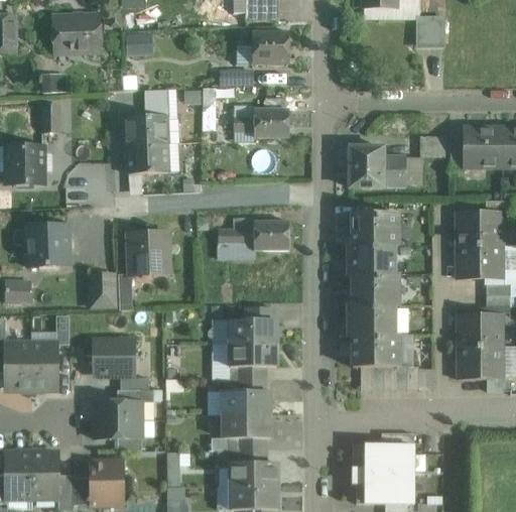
[(245,0),(245,17),(278,17),(277,0),(245,0)]
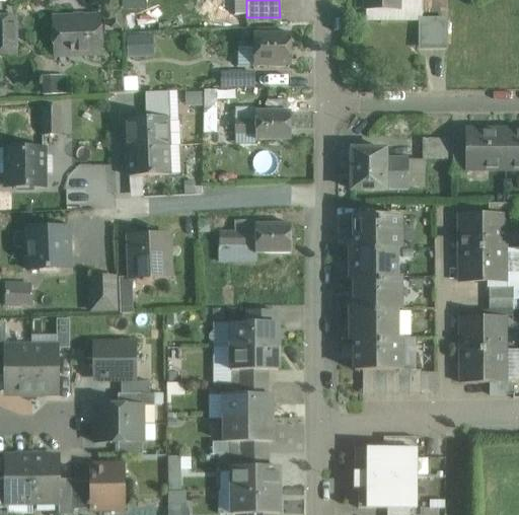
[(82,15),(55,16),(55,15),(54,15),(55,53),(101,51),(99,13),(82,14),(82,15)]
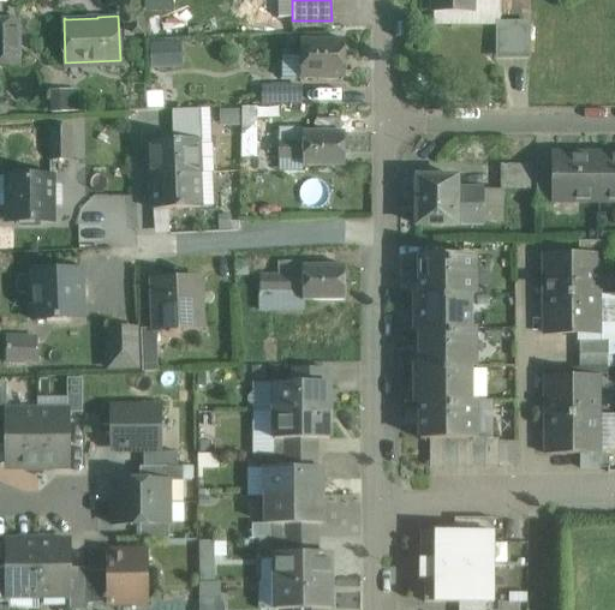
[(18,17),(0,17),(0,60),(19,60),(18,17)]
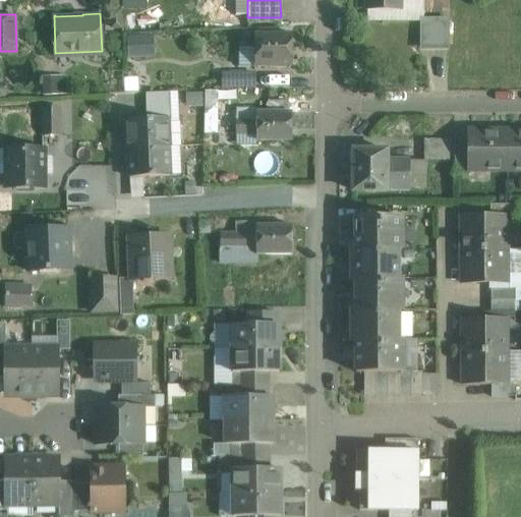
[(449,17),(421,18),(421,45),(449,45),(449,17)]
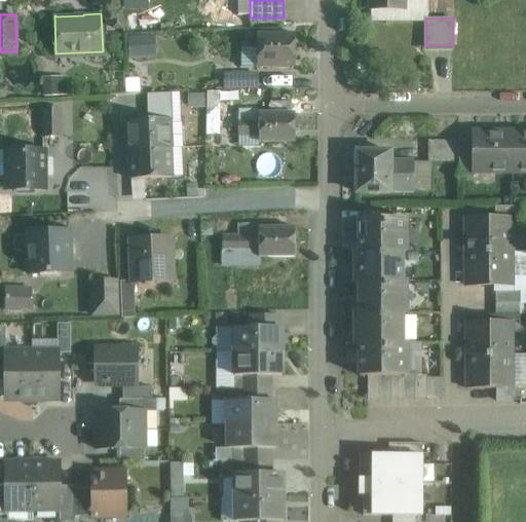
[(130,53),(159,52),(158,30),(129,32),(130,53)]
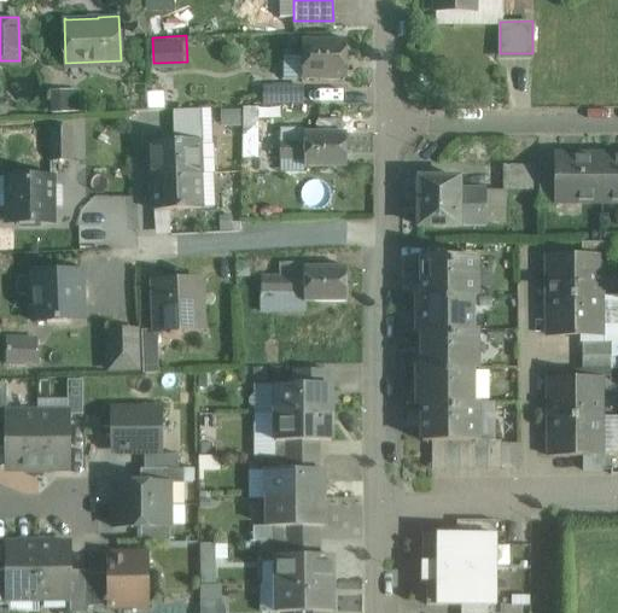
[(345,35),(302,36),(302,75),(345,75),(345,35)]
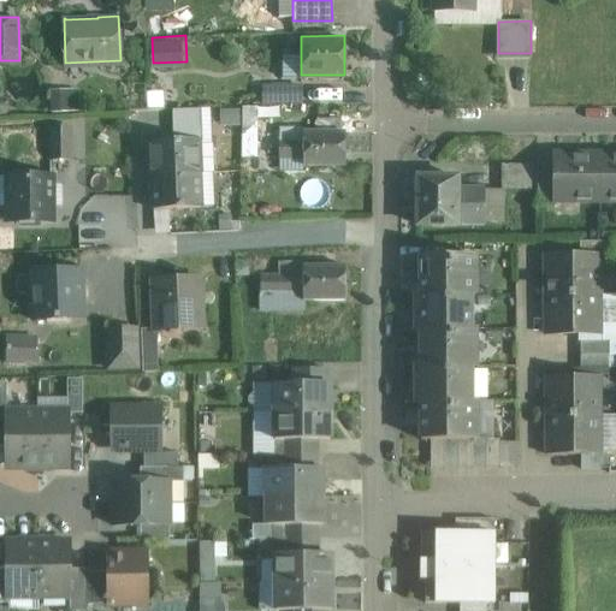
[(302,83),(278,83),(278,94),(302,95),(302,83)]
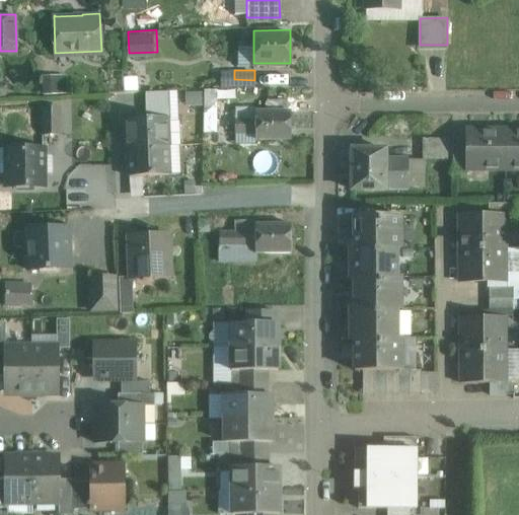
[(42,75),(43,92),(67,90),(66,73),(42,75)]
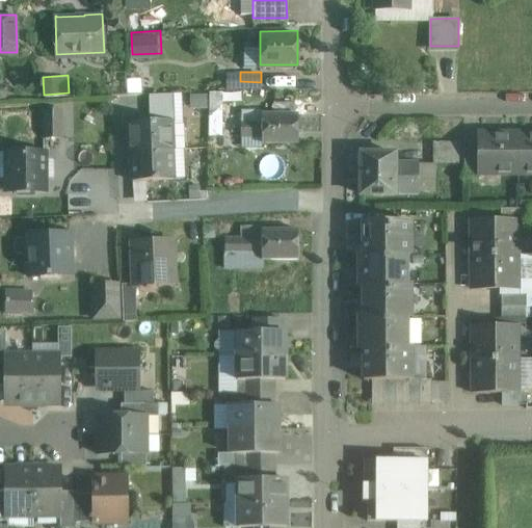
[(210,89),(211,133),(222,132),(221,88),(210,89)]
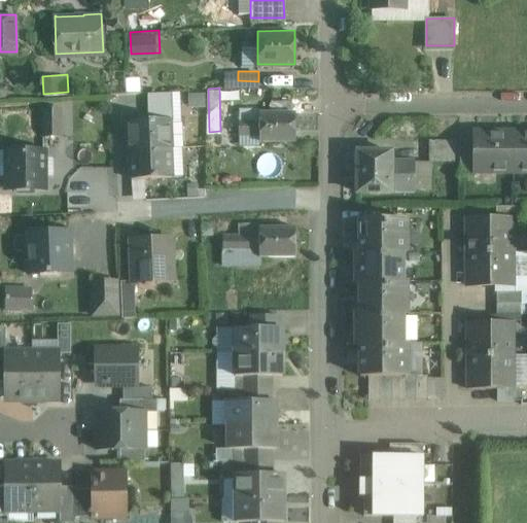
[(172,90),(147,91),(147,104),(172,103),(172,90)]
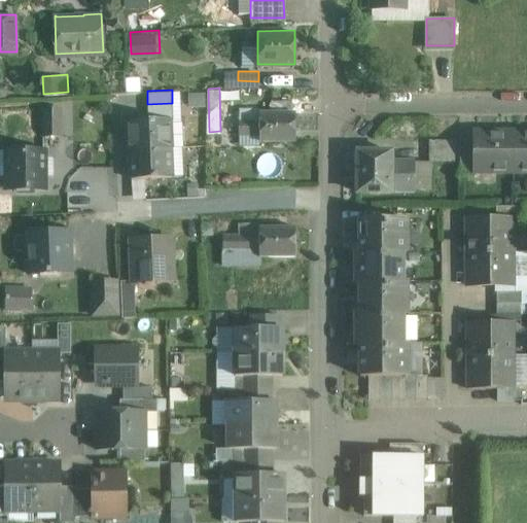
[(172,103),(147,104),(148,117),(169,116),(169,117),(173,117),(172,103)]
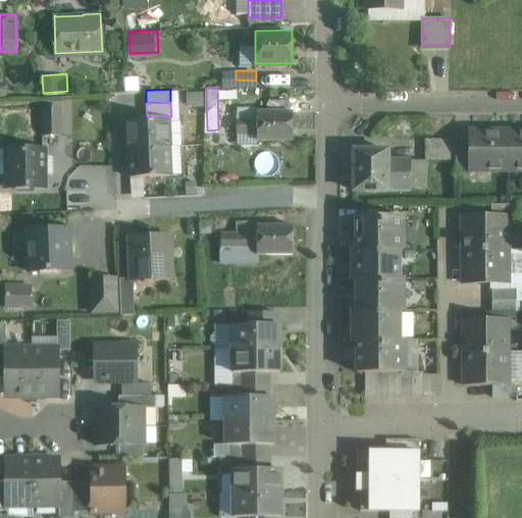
[(59,106),(43,106),(43,131),(60,131),(59,106)]
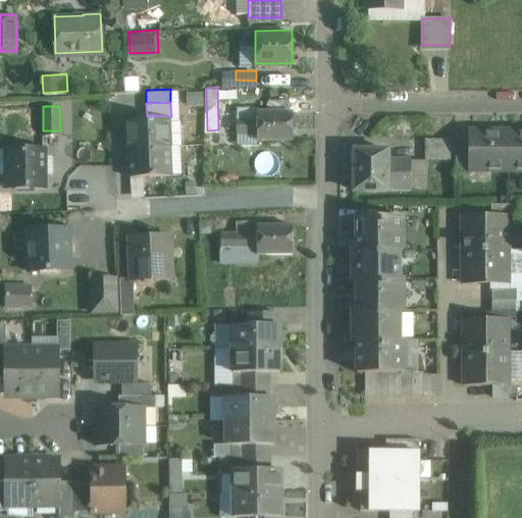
[(59,106),(60,131),(71,131),(70,106),(59,106)]
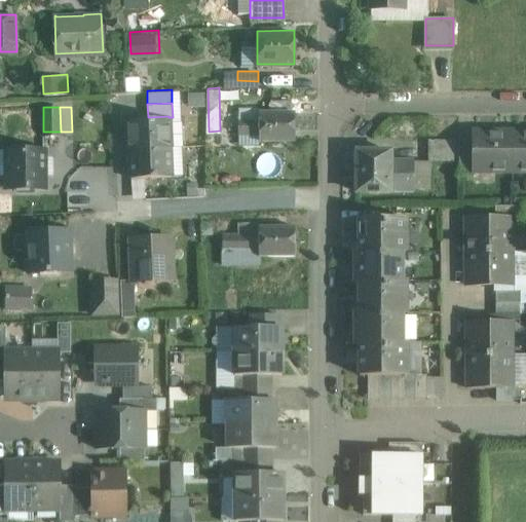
[(260,109),(238,109),(238,117),(238,123),(231,122),(231,133),(238,133),(259,133),(259,110),(260,110),(260,109)]
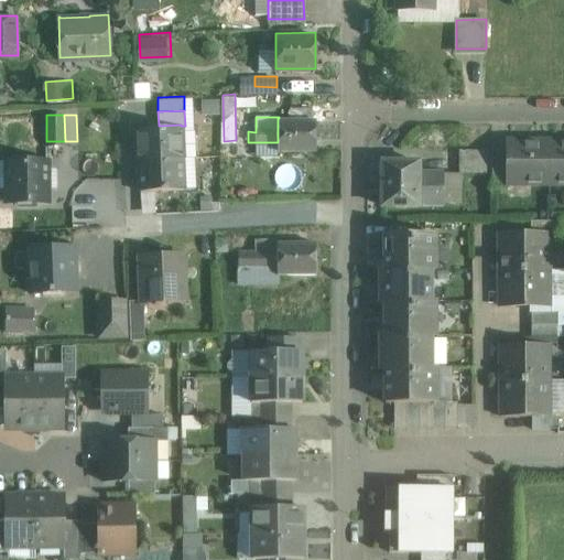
[(279,118),(278,118),(278,142),(278,149),(315,148),(315,118),(279,118)]
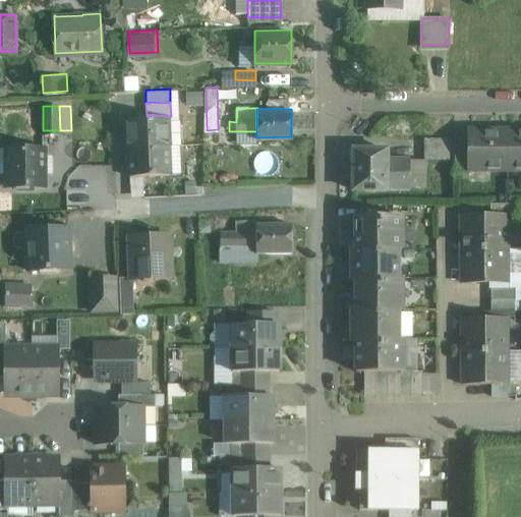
[(147,116),(126,117),(128,146),(168,144),(167,116),(167,115),(147,116)]
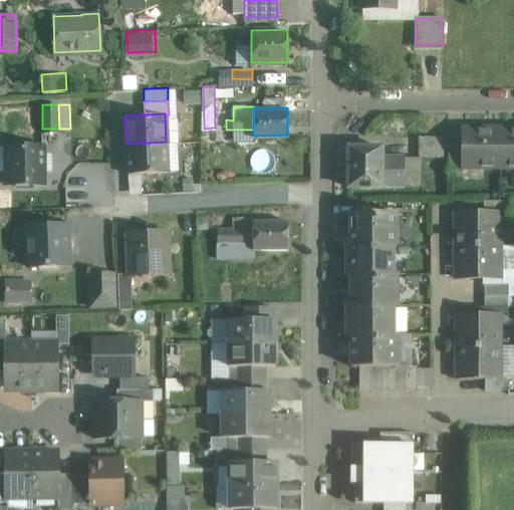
[(501,126),(463,126),(463,133),(463,165),(464,165),(501,165),(501,126)]
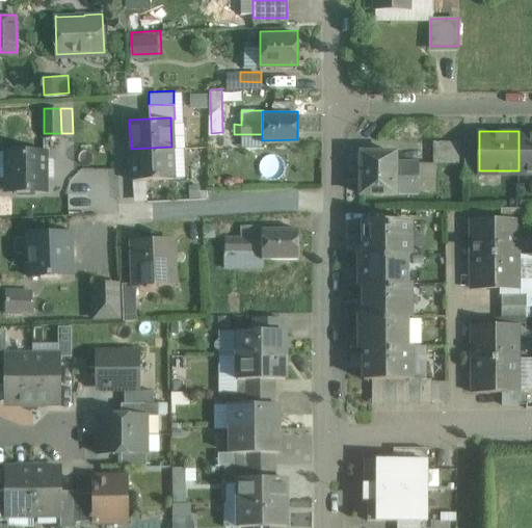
[(531,131),(519,131),(519,170),(531,170),(531,131)]
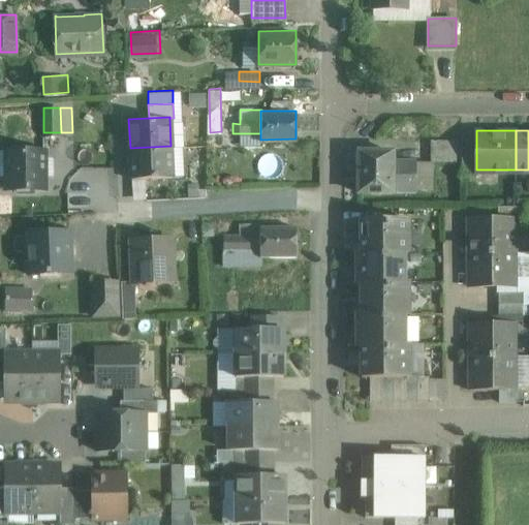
[(458,136),(433,137),(434,157),(459,156),(458,136)]
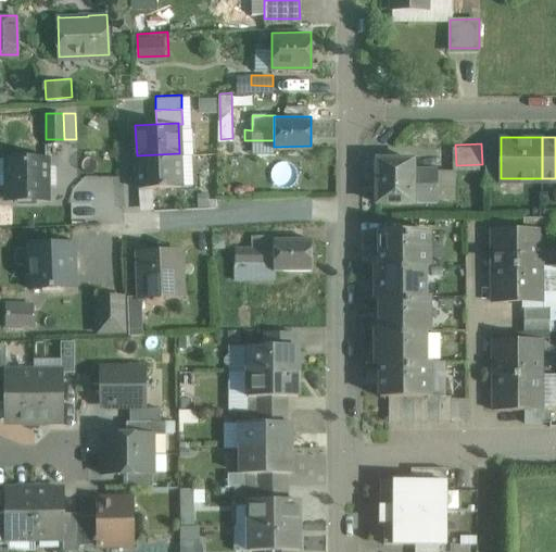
[(501,143),(484,143),(484,183),(502,183),(502,178),(501,178),(501,143)]
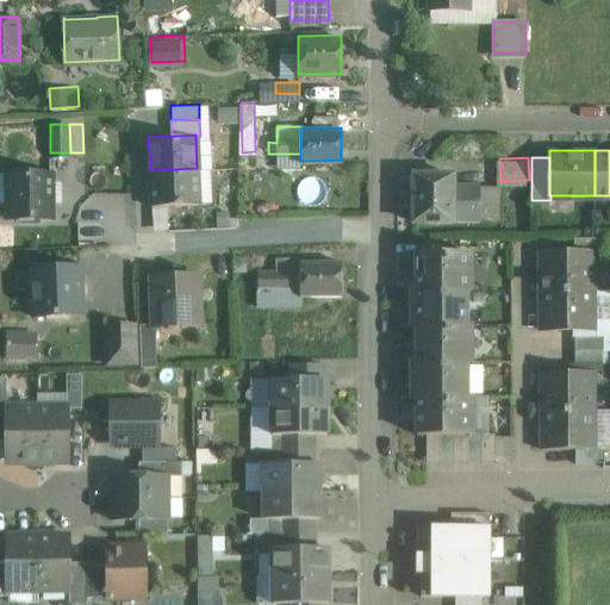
[(197,168),(150,170),(151,204),(199,201),(197,168)]
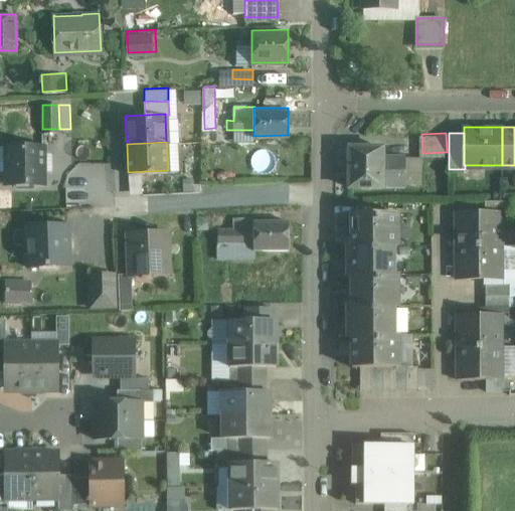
[(380,142),(347,142),(346,185),(380,185),(380,179),(380,154),(380,142)]
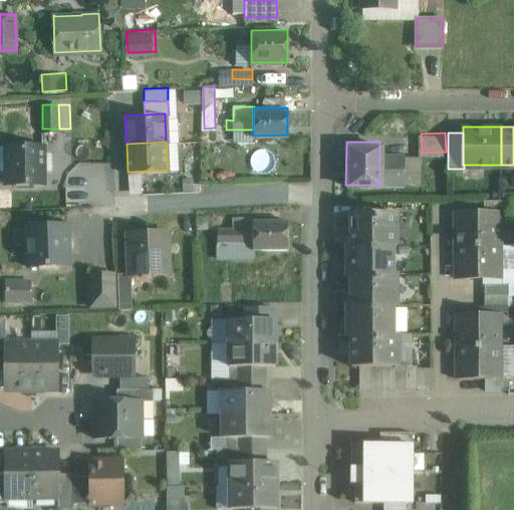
[(42,145),(6,145),(6,182),(42,182),(42,169),(44,169),(45,167),(44,167),(44,155),(45,155),(44,153),(42,153),(42,145)]
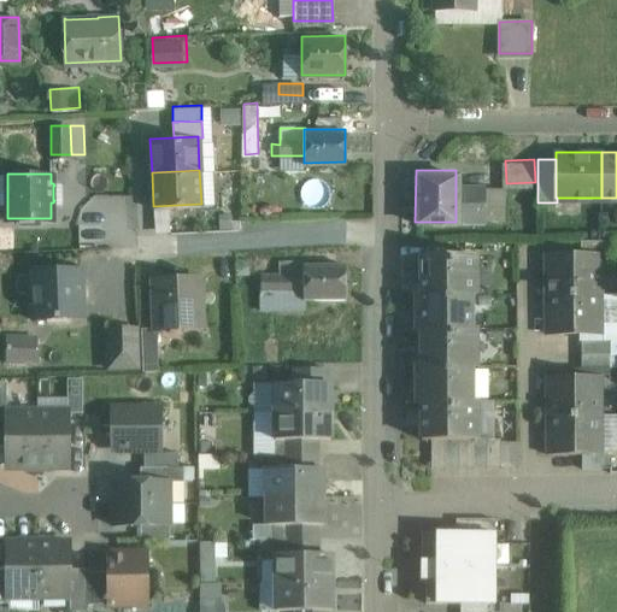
[(481,184),(456,184),(456,215),(481,215),(481,184)]
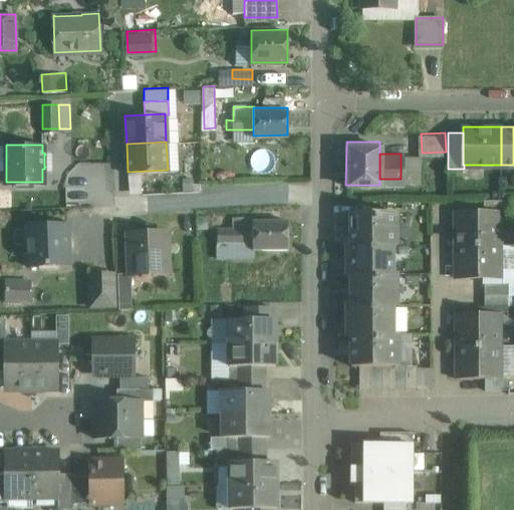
[(64,190),(65,206),(88,205),(87,189),(64,190)]
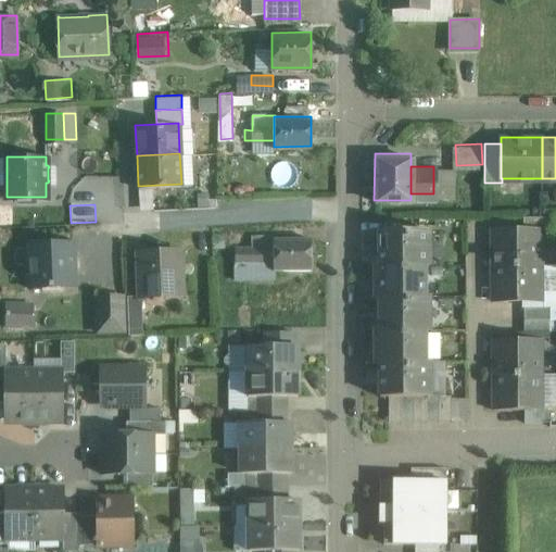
[(550,215),(523,215),(523,228),(541,228),(541,229),(550,229),(550,215)]
